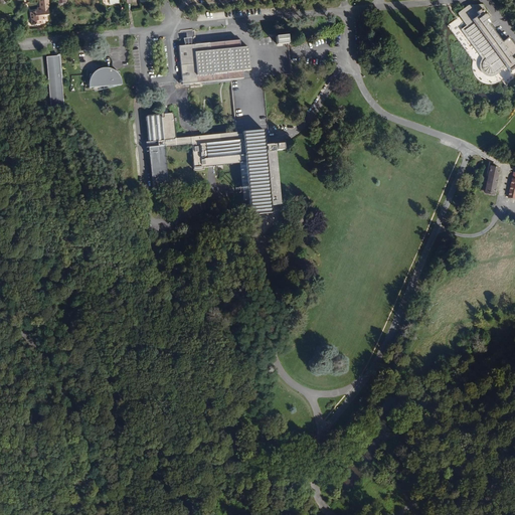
[(48,14),(47,6),(48,6),(47,0),(40,0),(38,0),(39,7),(36,7),(36,9),(34,9),(34,11),(34,16),(31,17),(32,24),(40,23),(40,19),(42,19),(44,19),(43,14),(48,14)]
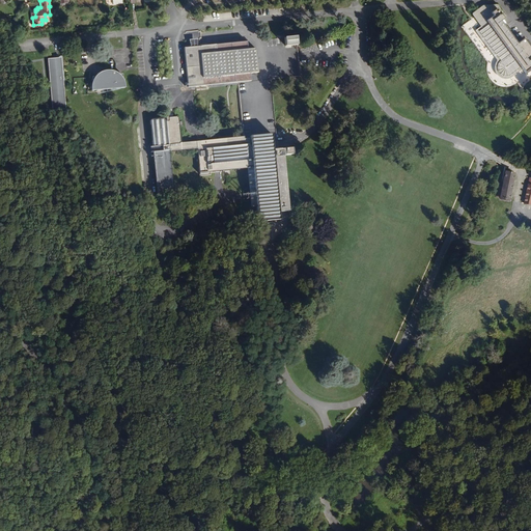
[(530,50),(524,40),(518,45),(501,23),(505,19),(495,5),(482,6),(471,16),(480,28),(474,32),(496,62),(495,64),(494,67),(494,72),(496,75),(497,78),(499,79),(503,80),(507,80),(511,79),(522,72),(524,75),(530,71),(530,50)]
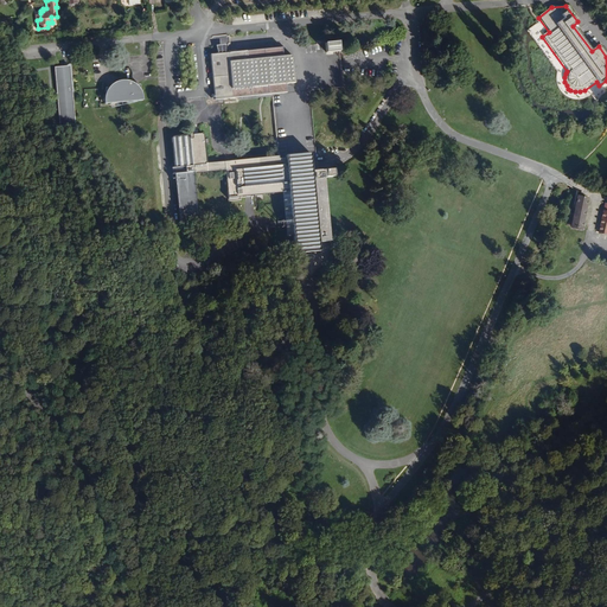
[(338,44),(321,44),(321,53),(339,53),(338,44)]
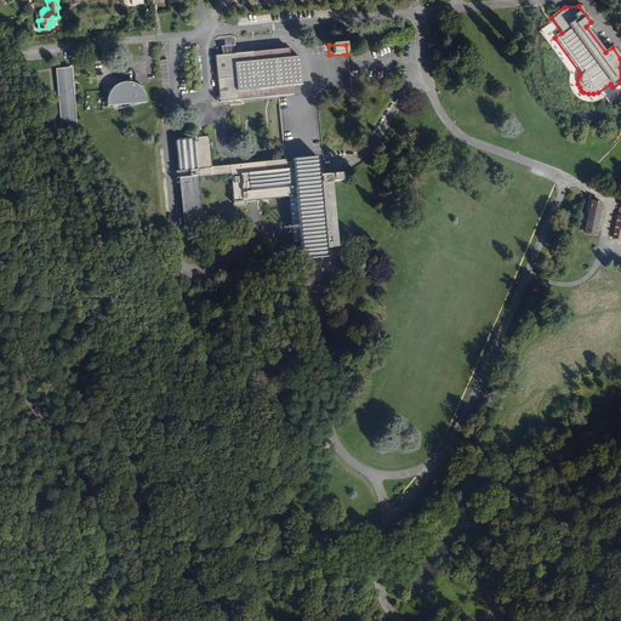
[(220,102),(295,93),(294,85),(302,84),(298,56),(290,57),(289,49),(215,56),(220,102)]
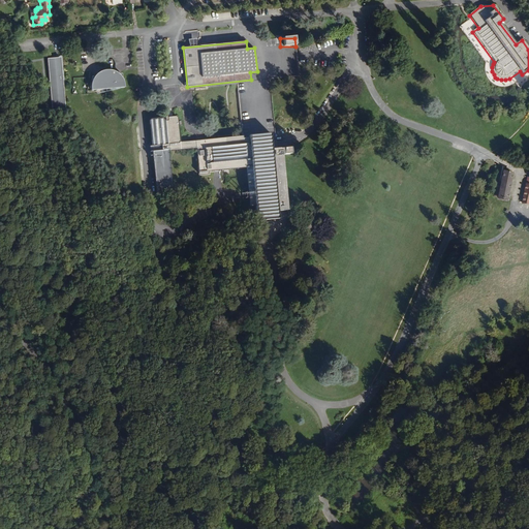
[(64,109),(60,59),(49,60),(53,110),(64,109)]
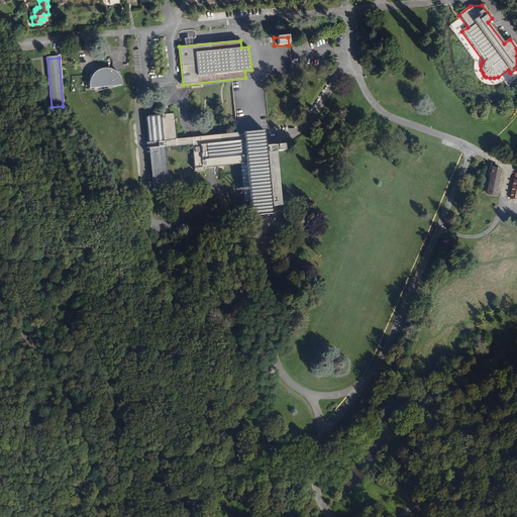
[(121,83),(120,79),(119,77),(117,74),(116,73),(107,74),(106,69),(104,69),(101,69),(99,70),(96,71),(94,73),(92,76),(90,80),(89,85),(90,88),(122,85),(121,83)]
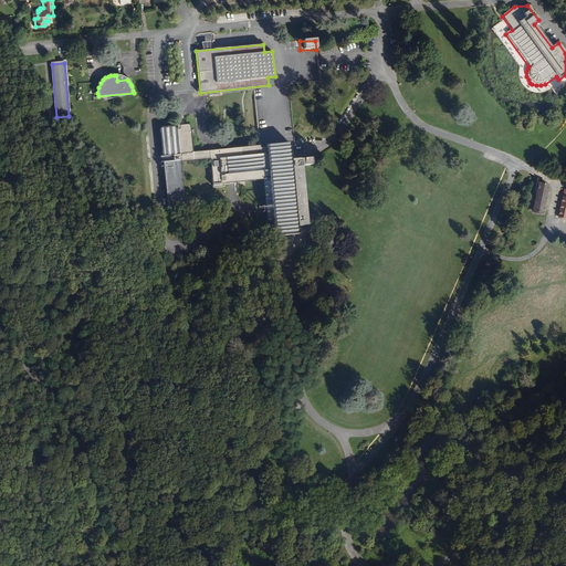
[(185,206),(180,161),(180,155),(190,154),(190,153),(192,153),(190,126),(188,126),(188,125),(184,125),(184,126),(161,128),(160,128),(160,134),(161,134),(164,155),(164,156),(174,155),(174,161),(165,163),(164,163),(168,208),(185,206)]
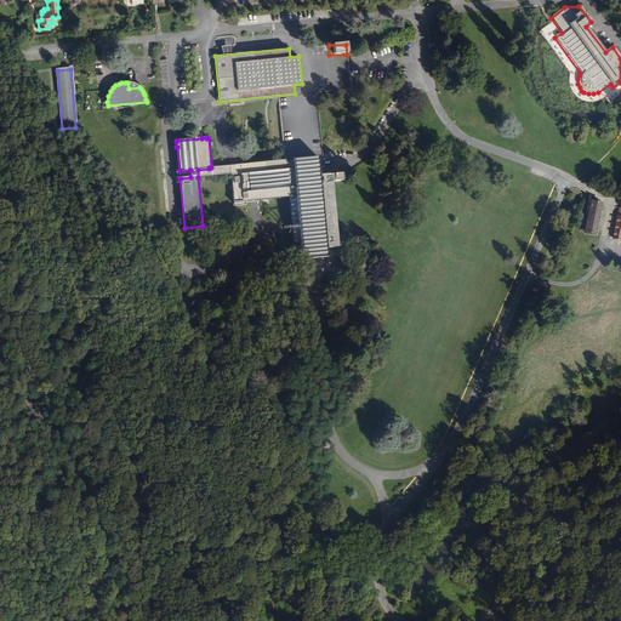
[(324,175),(323,155),(229,165),(231,175),(233,206),(248,205),(248,201),(288,198),(288,195),(295,194),(301,260),(326,257),(325,249),(336,246),(330,177),(332,177),(332,180),(334,181),(335,181),(341,181),(342,180),(341,175),(340,174),(324,175)]
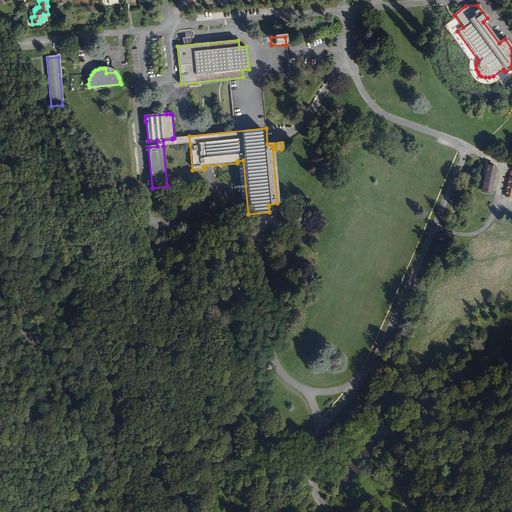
[(163,146),(190,144),(189,136),(174,138),(172,138),(172,139),(163,140),(163,146)]
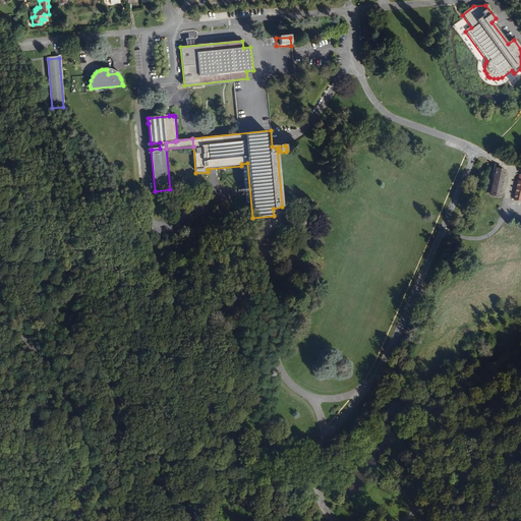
[(499,197),(504,170),(496,168),(493,183),(490,194),(489,195),(499,197)]
